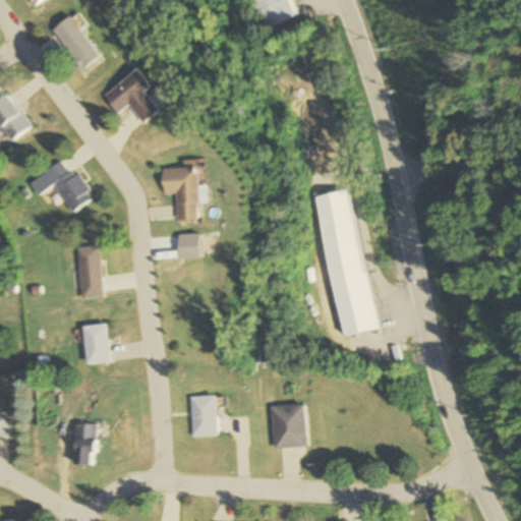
[(53,30),(76,72),(98,61),(74,18),(53,30)]
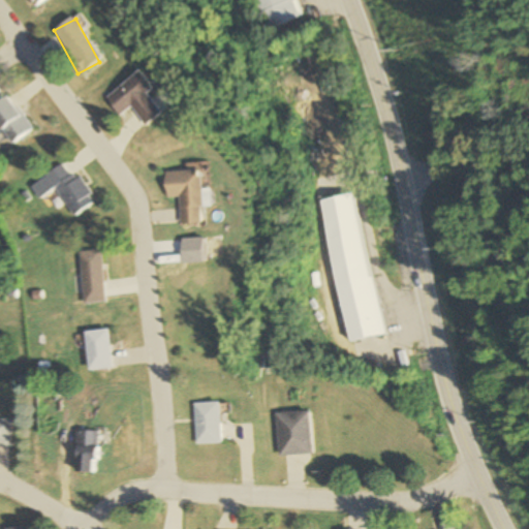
[(104,97),(118,116),(130,107),(144,127),(165,112),(138,74),(104,97)]
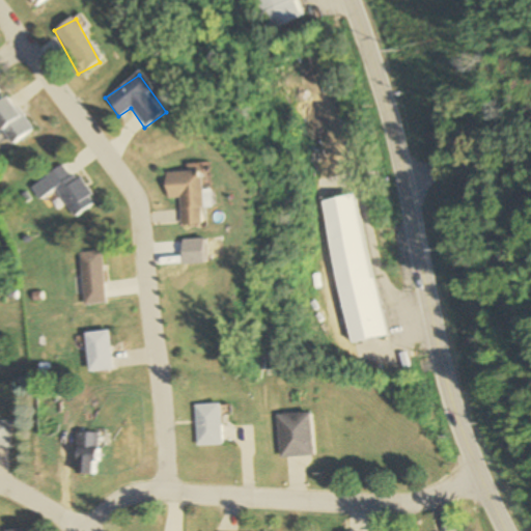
[(28,131),(4,96),(0,99),(0,135),(7,145),(28,131)]
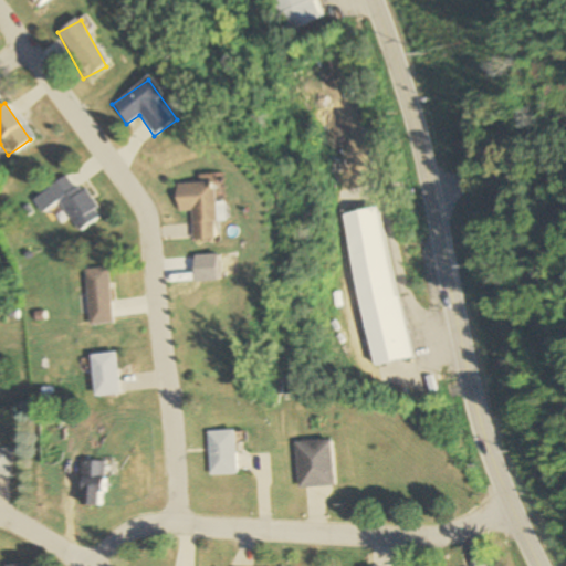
[(54,202),(75,232),(96,218),(66,174),(28,200),(38,215),(54,202)]
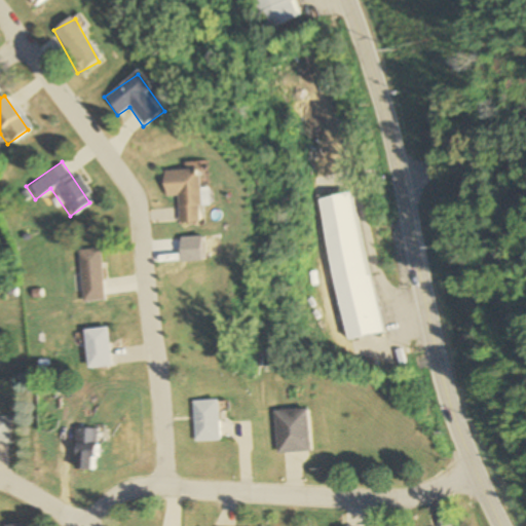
[(199,224),(197,171),(161,172),(162,197),(177,196),(178,225),(199,224)]
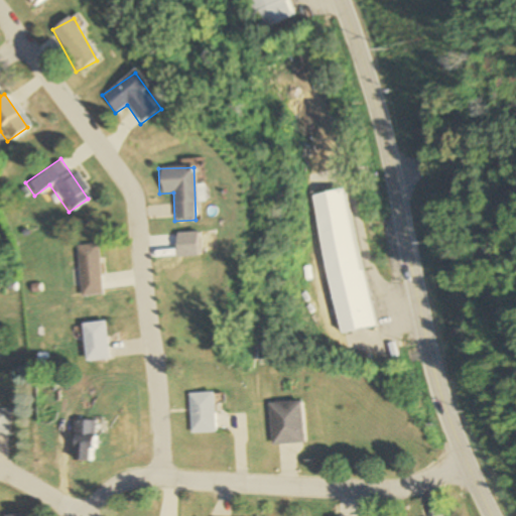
[(311,197),(337,335),(374,328),(349,189),(311,197)]
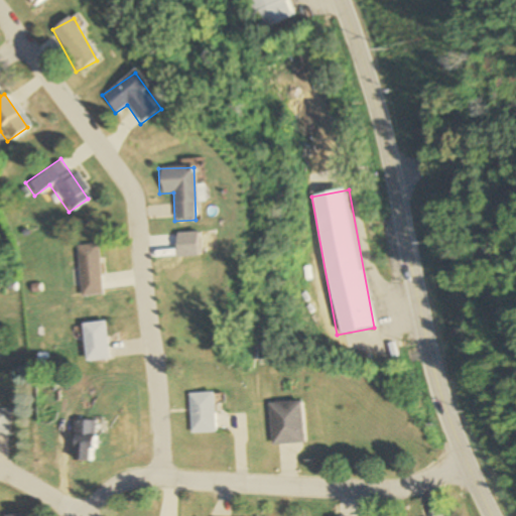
[(74,248),(81,289),(104,285),(97,244),(74,248)]
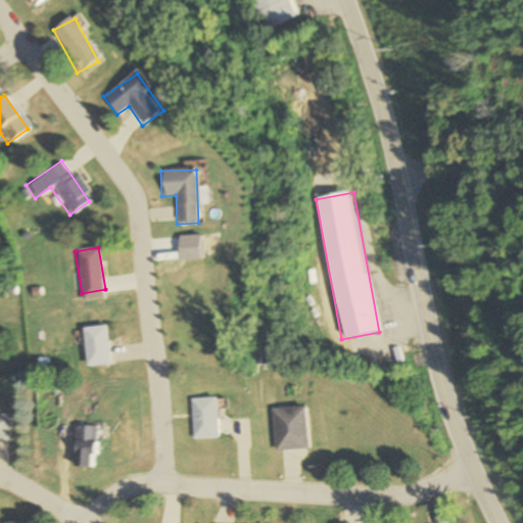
[(87,368),(110,366),(106,327),(83,329),(87,368)]
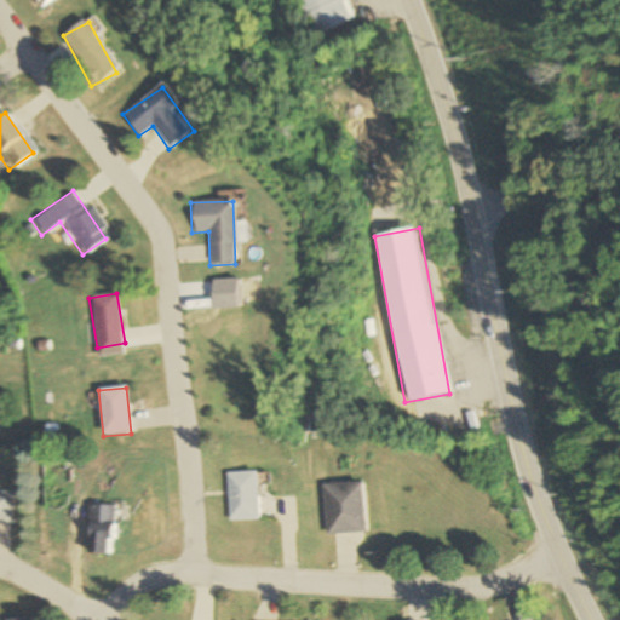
[(259,521),(258,472),(227,474),(228,522),(259,521)]
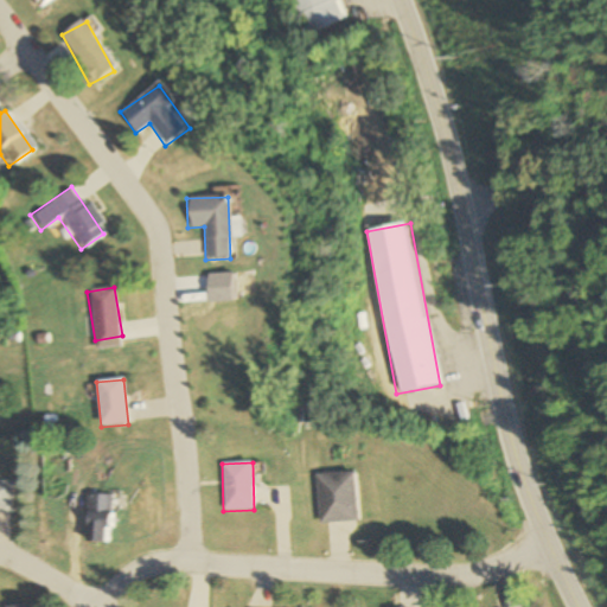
[(317,475),(319,523),(358,521),(356,473),(317,475)]
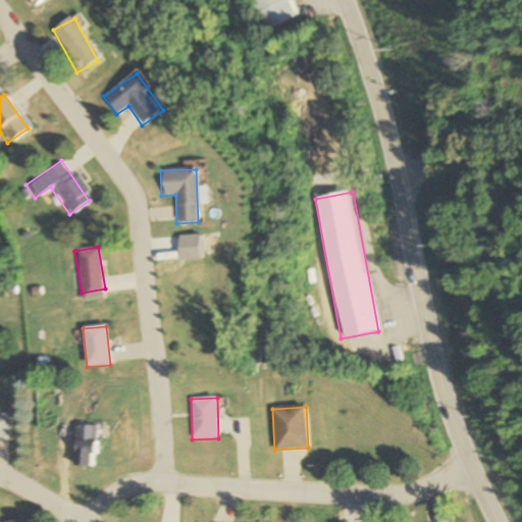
[(0,441),(10,442),(11,414),(0,413),(0,441)]
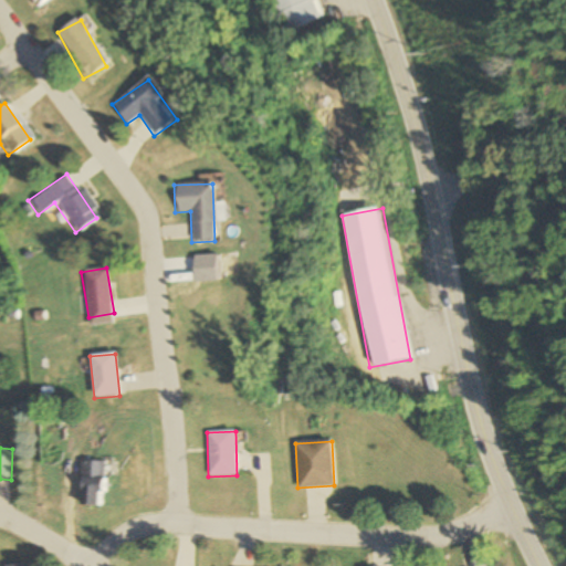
[(80,506),(104,506),(104,463),(80,463),(80,506)]
